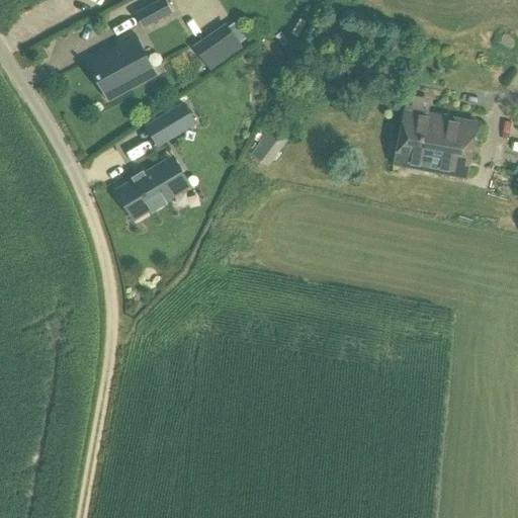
[(162,0),(136,14),(144,28),(173,12),(166,0),(162,0)]
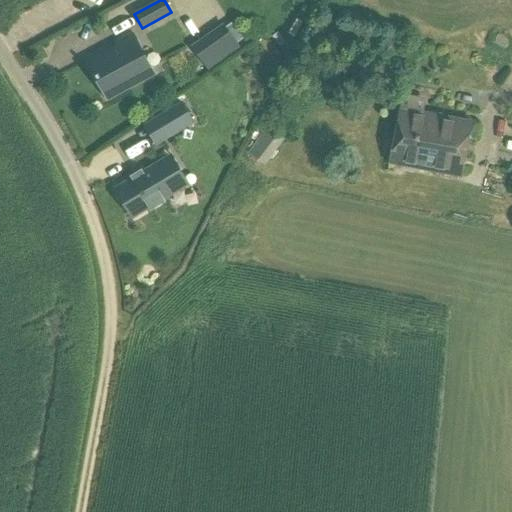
[(341,20),(331,49),(376,64),(386,35),(341,20)]
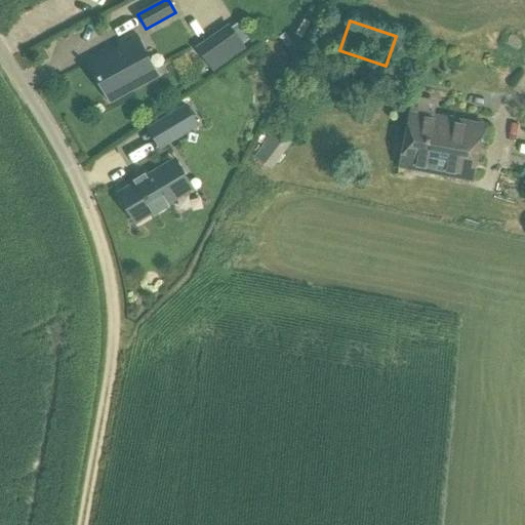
[(154,70),(136,37),(93,61),(101,75),(98,76),(101,80),(103,79),(111,93),(154,70)]
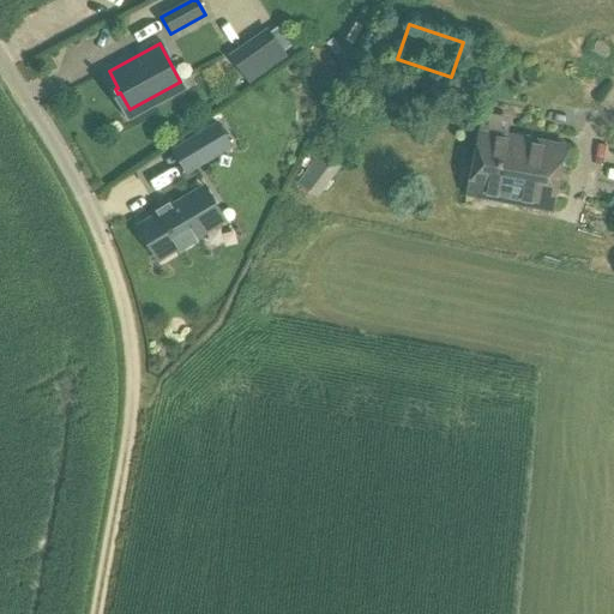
[(274,66),(257,43),(234,59),(251,83),(274,66)]
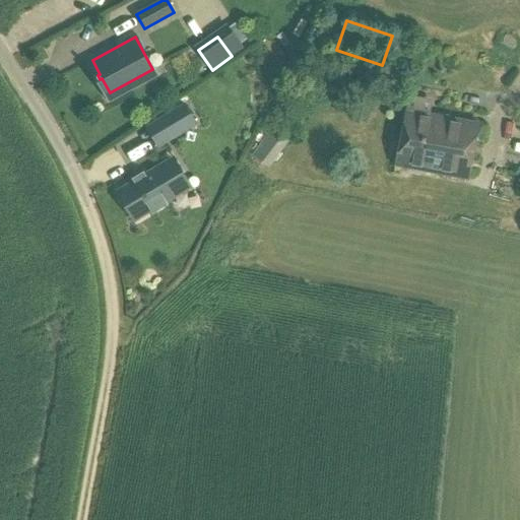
[(69,109),(83,103),(76,88),(63,94),(69,109)]
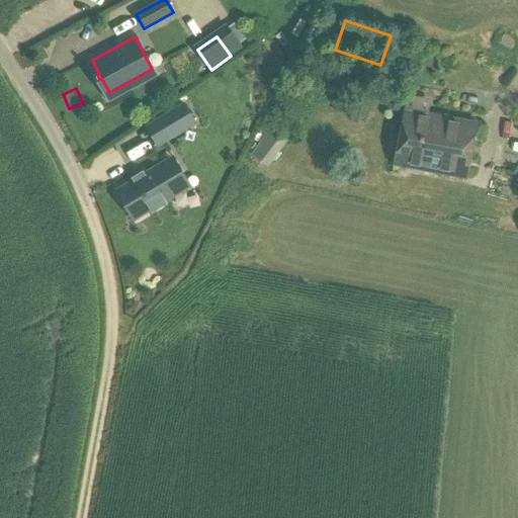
[(184,104),(158,119),(169,139),(195,123),(184,104)]
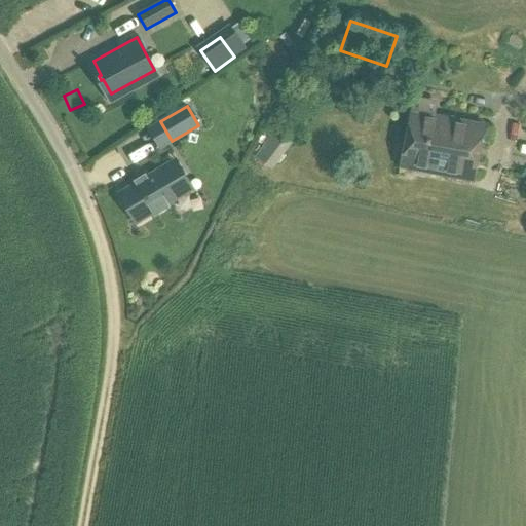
[(401,166),(475,180),(485,125),(411,111),(401,166)]
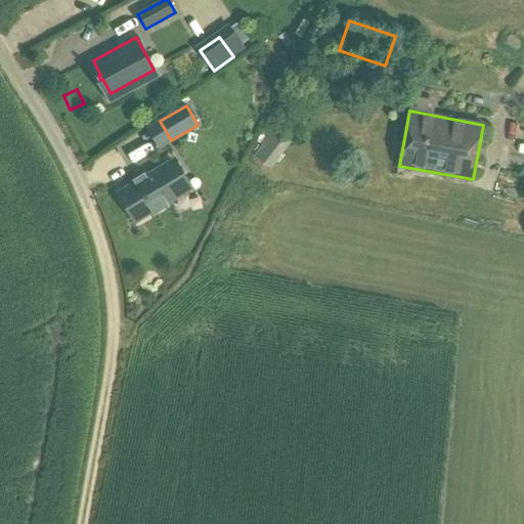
[(253,156),(271,170),(294,139),(275,126),(253,156)]
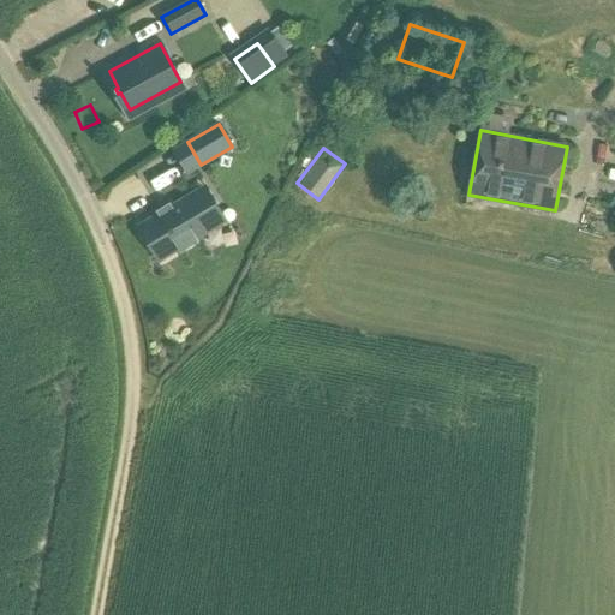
[(159,215),(142,226),(162,260),(179,249),(181,252),(199,242),(197,238),(219,225),(198,191),(173,207),(171,203),(156,212),(159,215)]
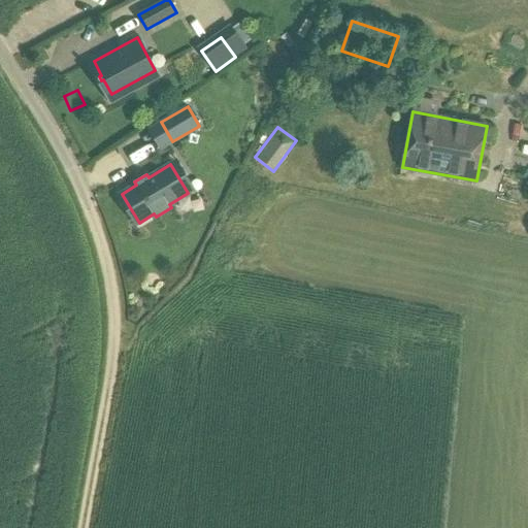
[(527,210),(520,208),(517,220),(527,222),(527,210)]
